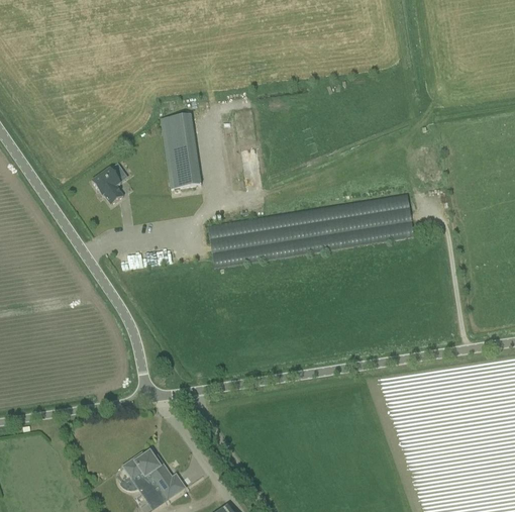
[(163,117),(173,187),(203,183),(193,113),(163,117)]
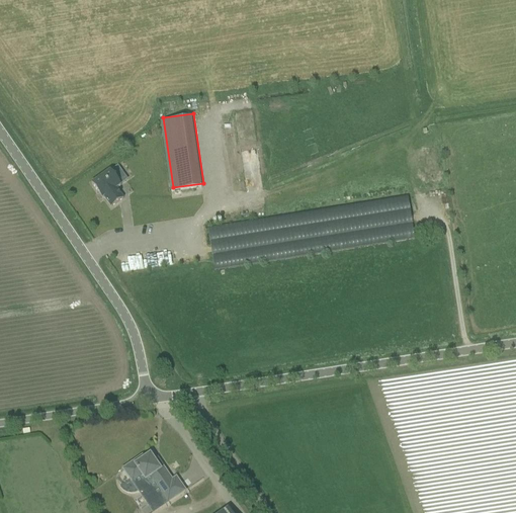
[(94,179),(103,193),(104,194),(106,193),(113,203),(125,194),(118,184),(123,181),(112,166),(94,179)]
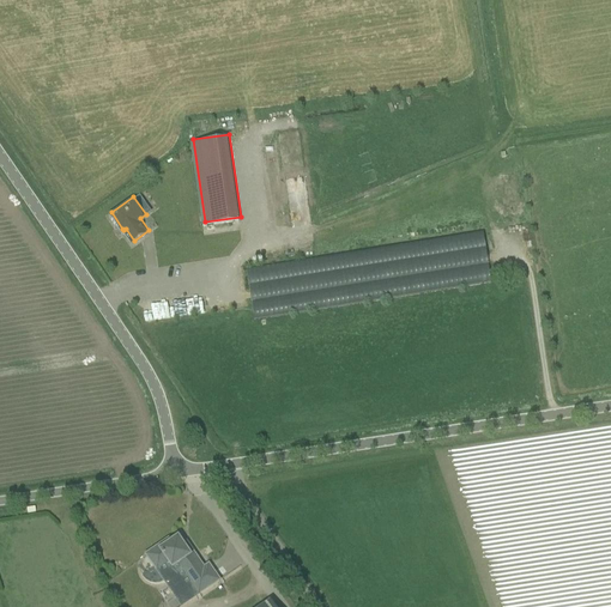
[(248,265),(256,316),(494,280),(485,228),(248,265)]
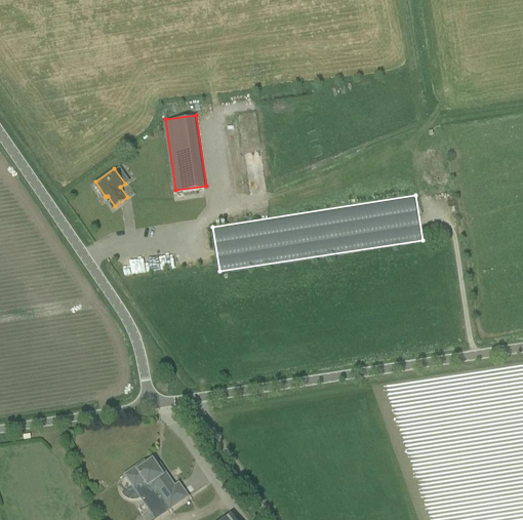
[(315,273),(324,284),(333,277),(324,266),(315,273)]
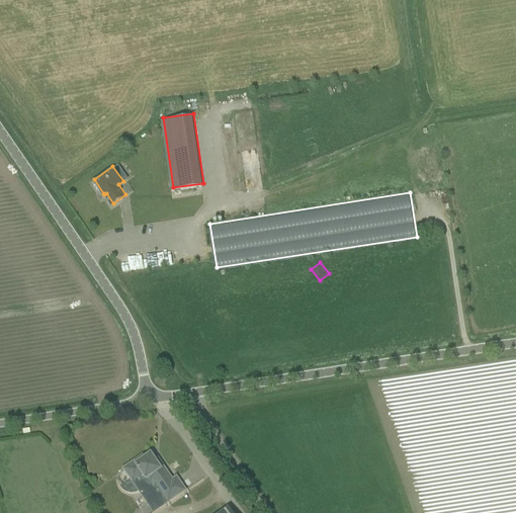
[(295,298),(301,289),(283,278),(277,287),(295,298)]
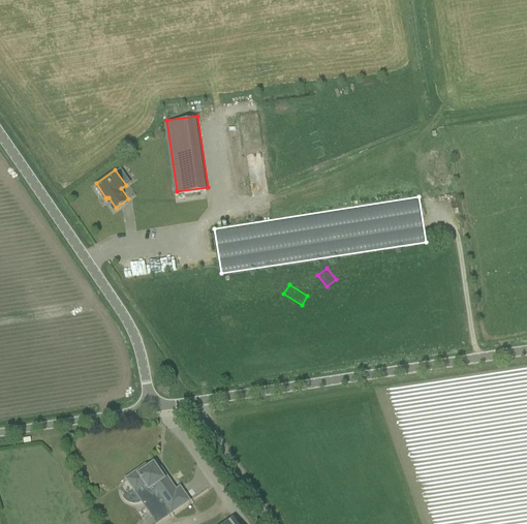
[(159,466),(157,463),(152,466),(150,463),(149,461),(128,475),(125,479),(123,484),(123,488),(125,493),(128,496),(132,499),(137,499),(142,498),(143,498),(143,497),(144,497),(153,512),(154,513),(168,502),(173,509),(174,510),(175,510),(191,498),(182,485),(178,487),(162,464),(159,466)]
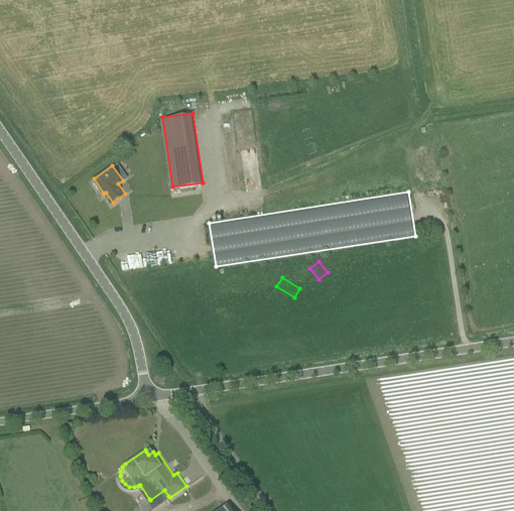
[(235,510),(230,502),(217,510),(235,510)]
